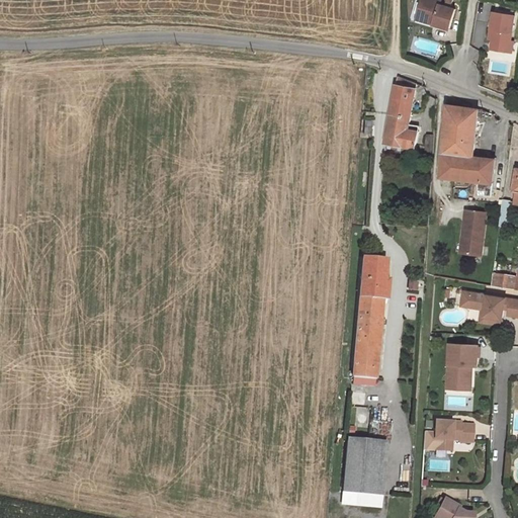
[(440,0),(421,0),(417,14),(435,20),(434,24),(449,29),(455,9),(450,8),(445,6),(440,5),(441,0),(440,0)]
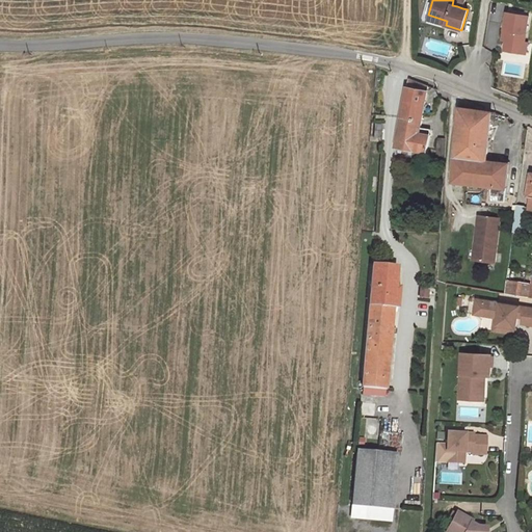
[(504,51),(522,53),(524,42),(529,16),(507,12),(503,37),(506,37),(506,41),(504,51)]
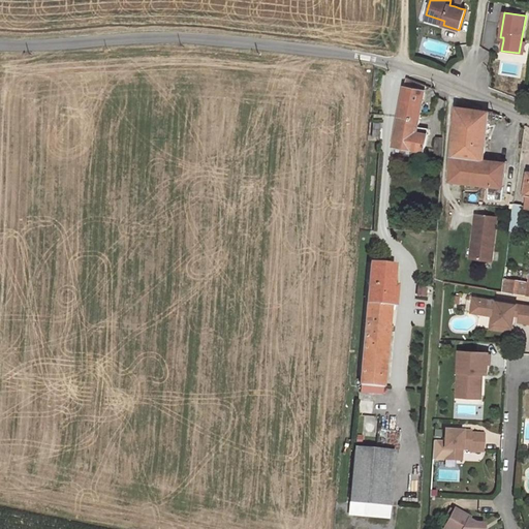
[(444,21),(426,14),(425,20),(443,25),(444,21)]
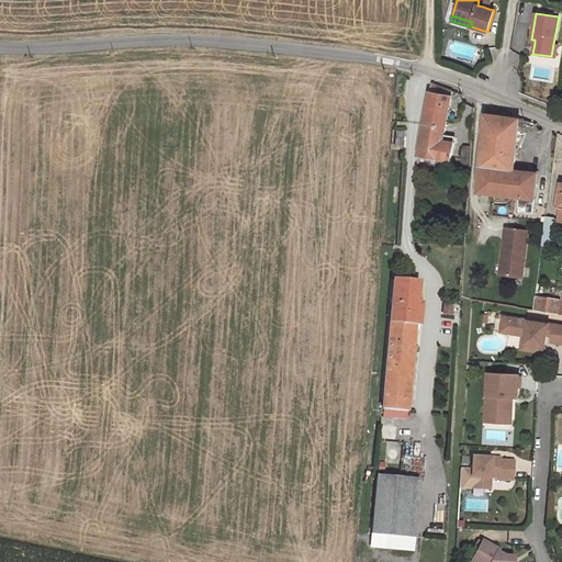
[(445,134),(452,91),(433,83),(419,156),(451,161),(454,143),(444,141),(445,134)]
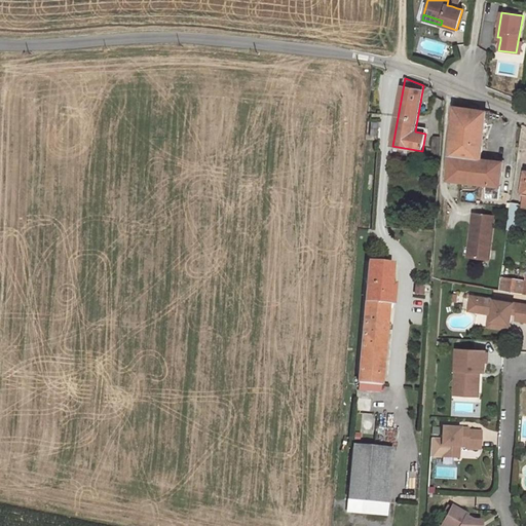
[(455,107),(451,143),(449,180),(486,184),(485,197),(498,199),(503,161),(481,159),(486,118),(492,119),(494,113),(487,111),(455,107)]
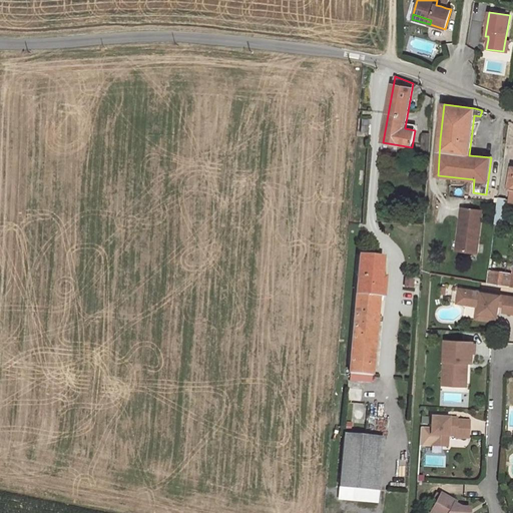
[(415,130),(416,123),(406,122),(405,128),(415,130)]
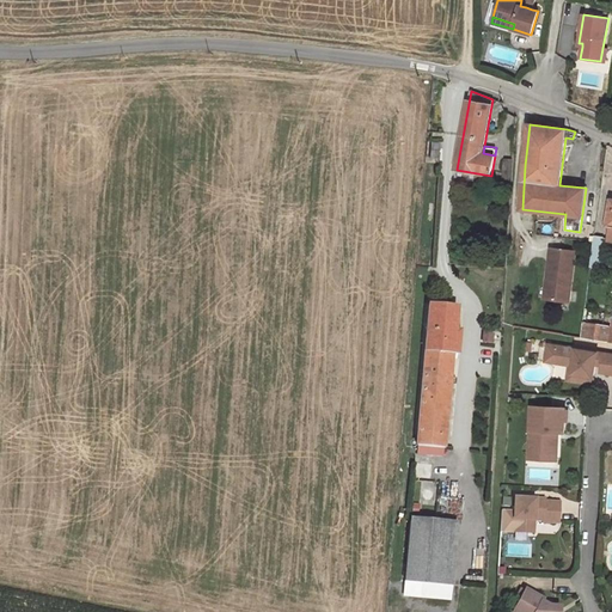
[(512,184),(513,159),(505,159),(502,183),(512,184)]
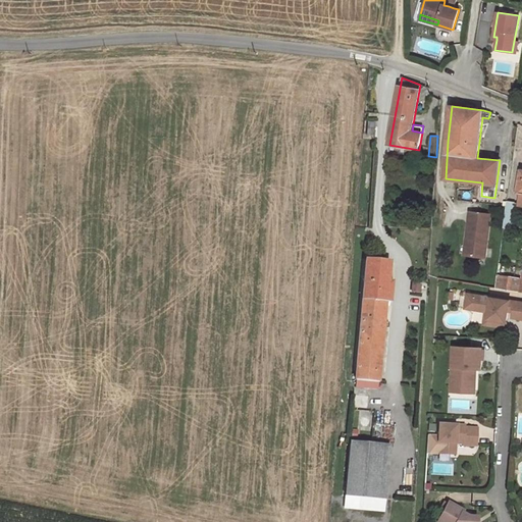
[(418,156),(419,150),(389,145),(388,150),(418,156)]
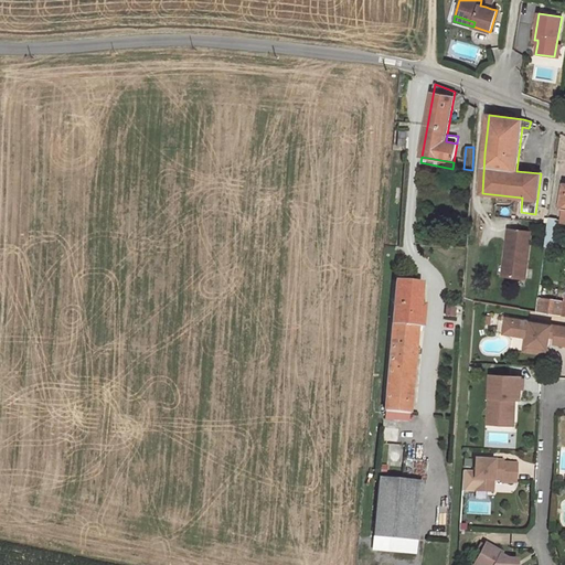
[(557,219),(550,217),(545,246),(557,247),(561,222),(560,221),(557,220),(557,219)]
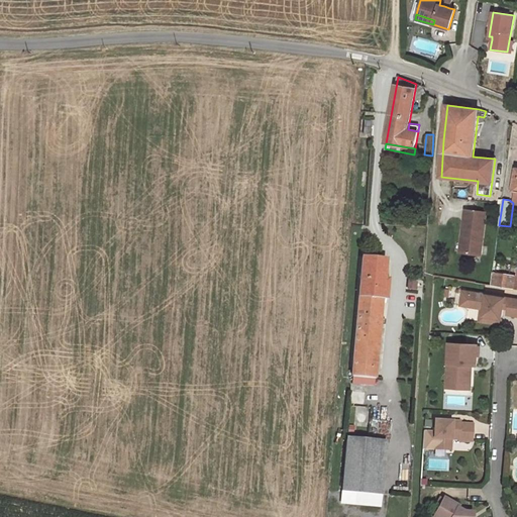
[(487,212),(464,209),(461,236),(464,236),(464,239),(460,242),(459,252),(481,254),(487,212)]
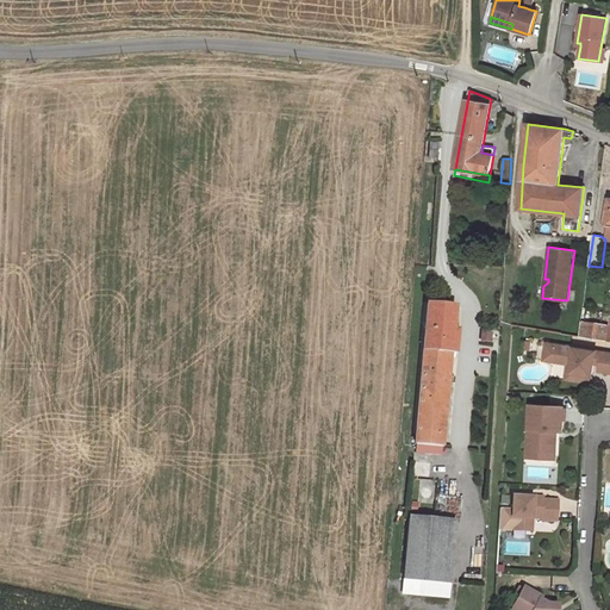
[(602,267),(589,266),(587,274),(601,275),(602,267)]
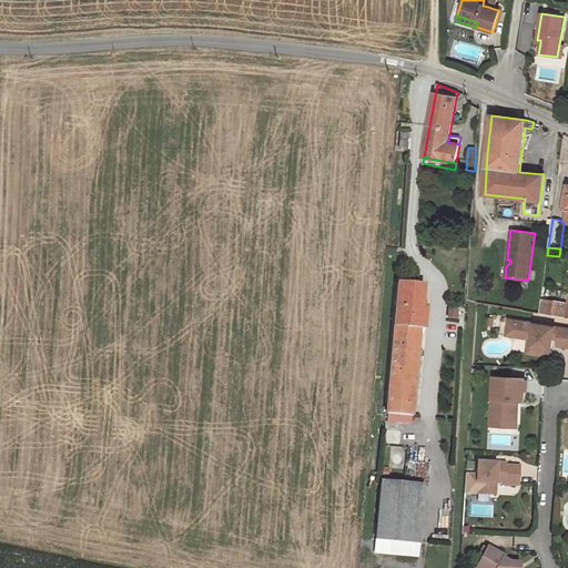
[(424,328),(426,306),(422,306),(424,284),(398,282),(394,325),(419,327),(424,328)]
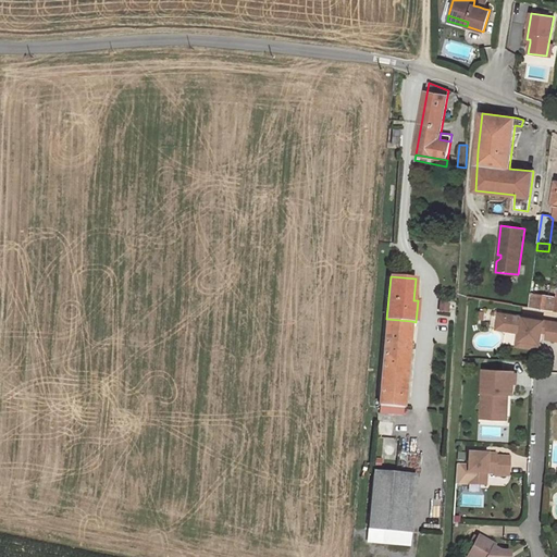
[(556,289),(556,298),(530,294),(529,307),(556,311),(556,289)]
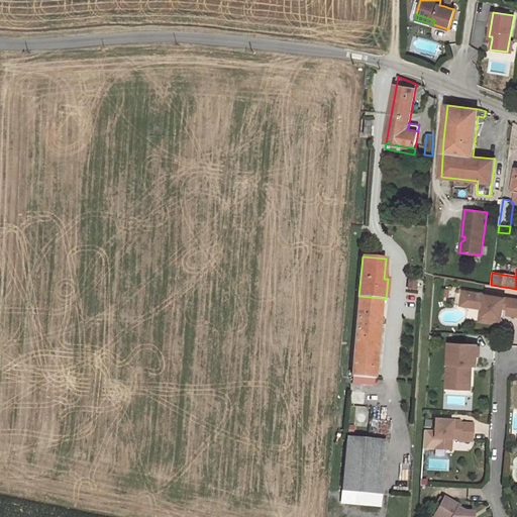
[(472,293),(463,291),(461,305),(470,307),(472,293)]
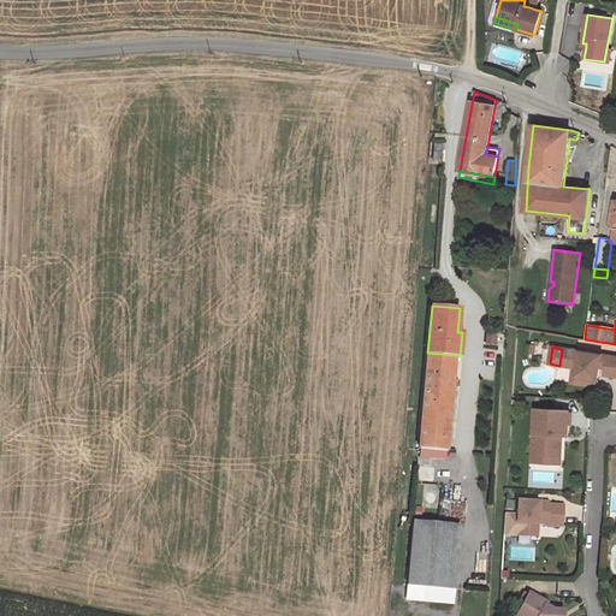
[(615,356),(562,349),(560,366),(574,368),(578,368),(575,384),(597,388),(600,367),(600,363),(606,363),(606,368),(605,375),(615,377),(615,356)]
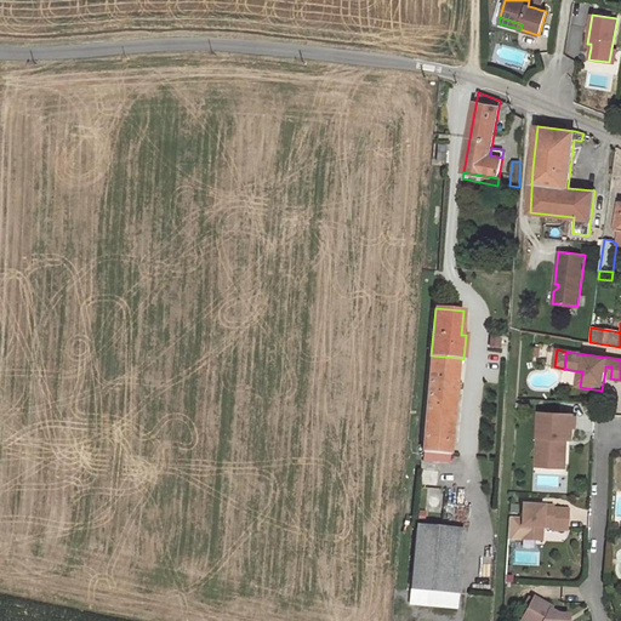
[(446,451),(451,385),(443,383),(444,371),(453,372),(454,363),(454,359),(459,359),(459,358),(431,355),(423,450),(425,450),(446,451)]
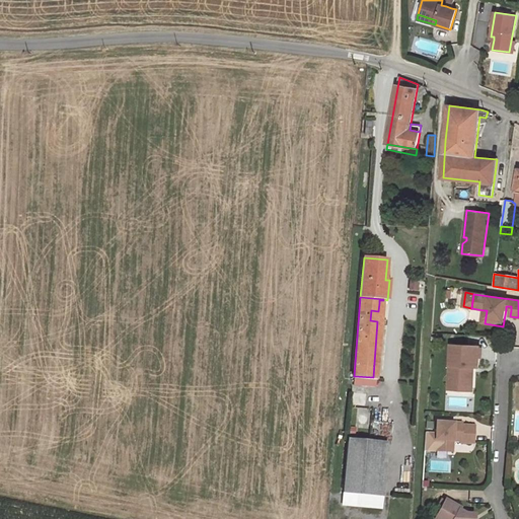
[(377,378),(381,321),(377,321),(373,377),(377,378)]
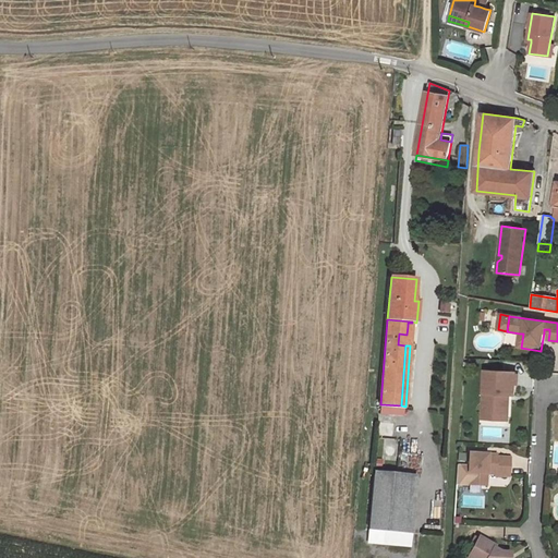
[(516,372),(485,371),(484,392),(483,398),(482,419),(497,420),(497,411),(508,412),(509,401),(507,401),(507,395),(509,395),(514,395),(516,372)]
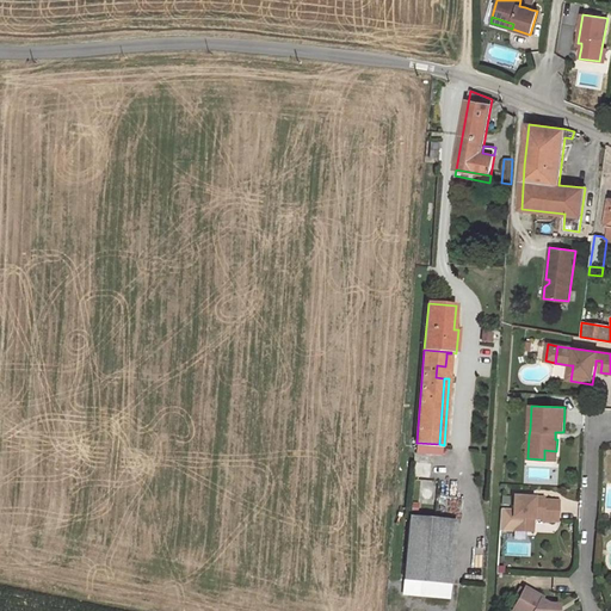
[(443,455),(444,445),(439,444),(418,443),(417,452),(443,455)]
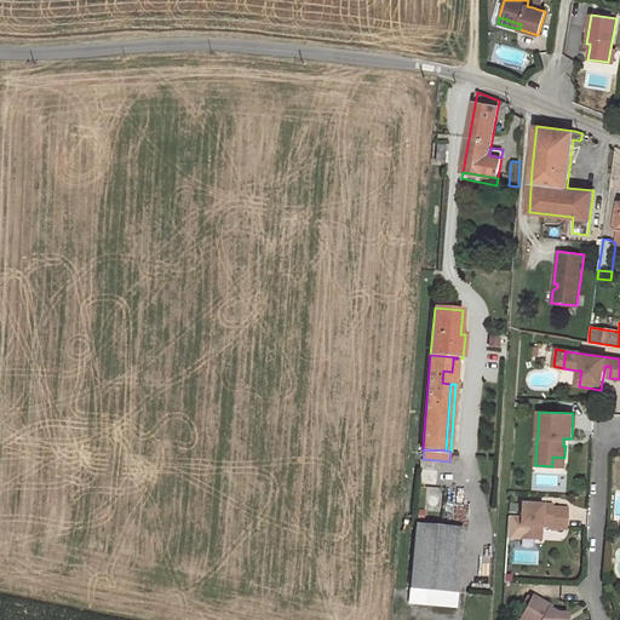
[(564,458),(552,457),(552,466),(564,466),(564,458)]
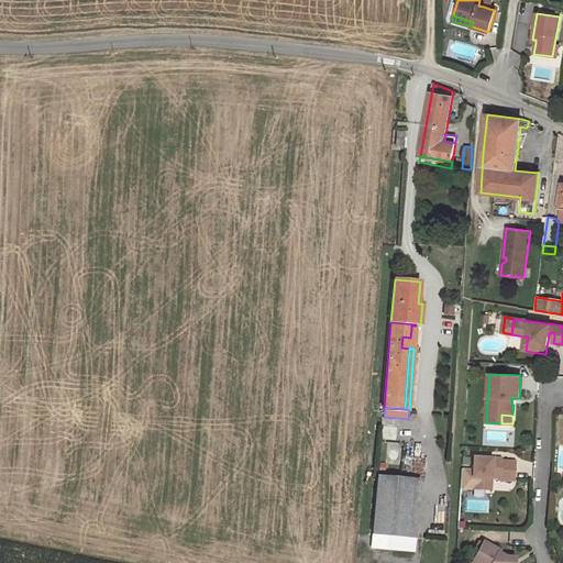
[(472,470),(461,470),(460,488),(485,490),(485,477),(492,478),(499,478),(499,481),(514,481),(515,462),(500,461),(500,460),(473,457),(472,470)]
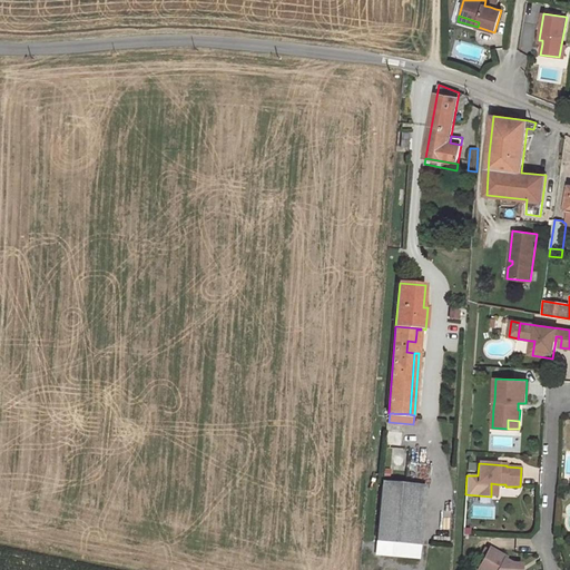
[(413,544),(419,487),(382,483),(377,541),(413,544)]
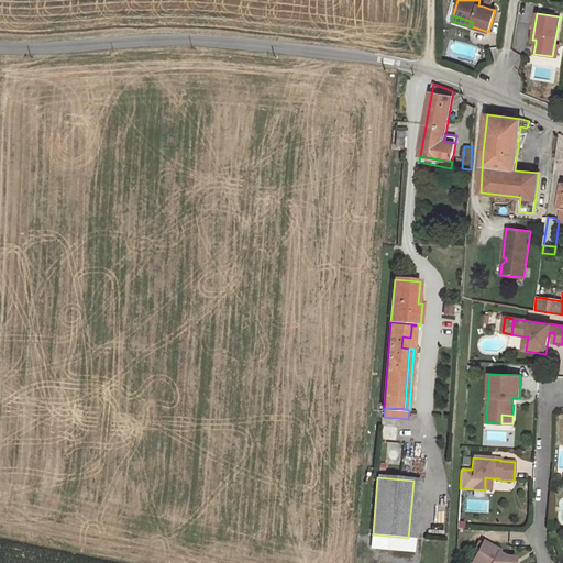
[(415,550),(416,538),(408,538),(373,534),(371,547),(415,550)]
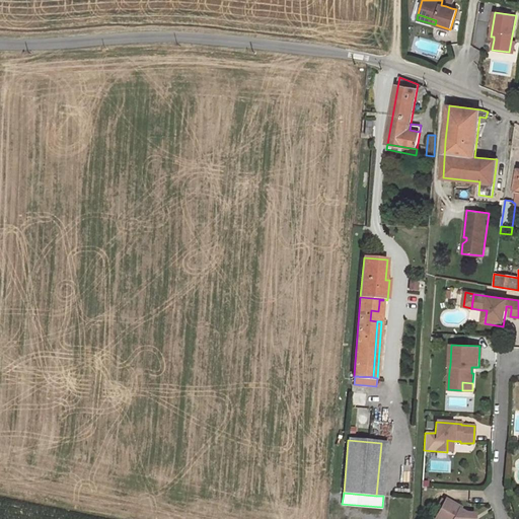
[(460,507),(445,499),(445,501),(441,507),(438,513),(434,518),(471,518),(471,513),(465,513),(458,509),(460,507)]
